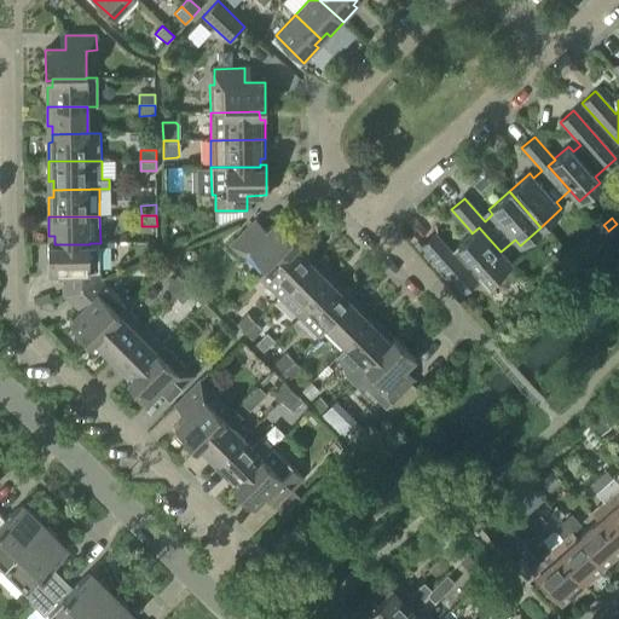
[(299,242),(277,220),(262,235),(253,224),(231,246),(242,256),(249,249),(267,267),(268,270),(293,244),(294,246),(299,242)]
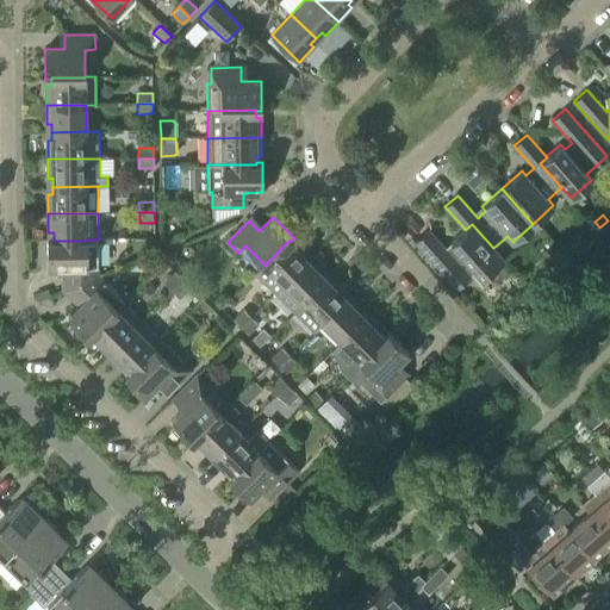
[(493,248),(472,224),(465,230),(465,229),(450,241),(455,247),(448,253),(428,230),(415,242),(458,288),(478,271),(483,277),(503,259),(493,248)]
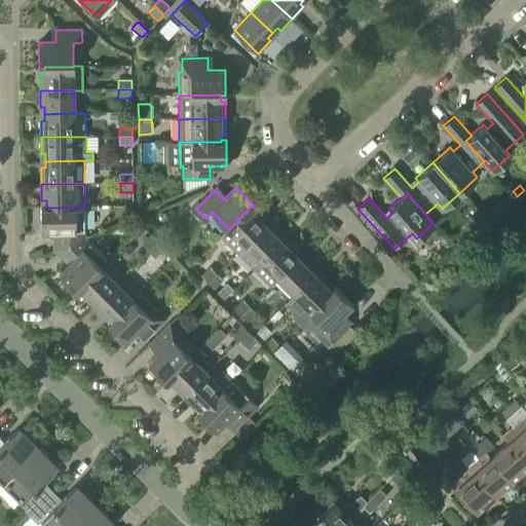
[(53,243),(59,243),(59,249),(85,238),(84,231),(84,211),(98,211),(98,207),(85,207),(76,207),(76,208),(46,208),(46,207),(41,207),(41,215),(41,232),(52,232),(53,243)]
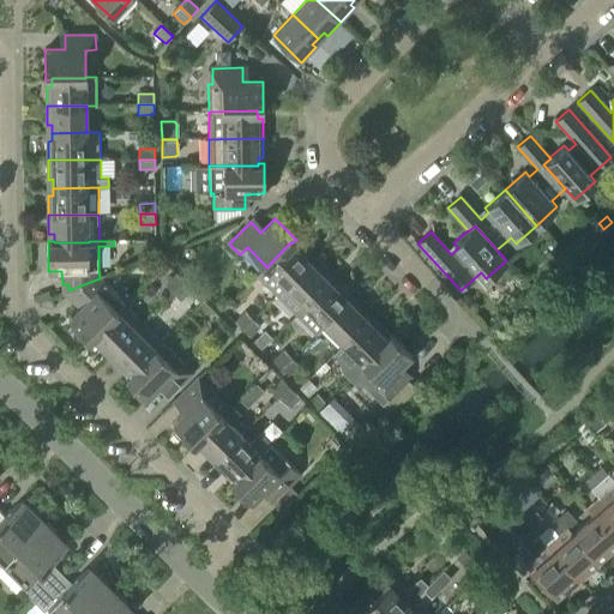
[(296,248),(292,244),(290,242),(266,268),(265,265),(257,275),(277,295),(313,259),(300,245),(296,248)]
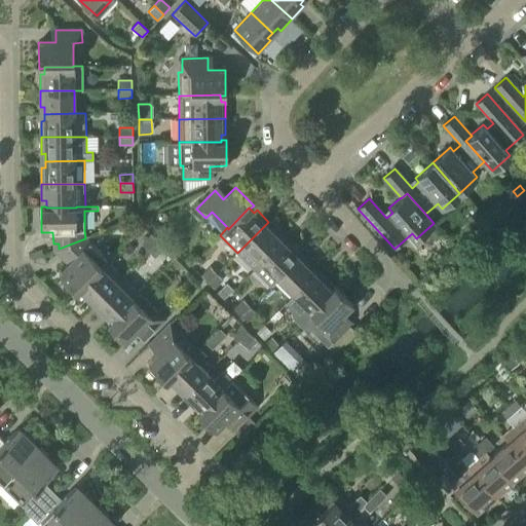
[(254,269),(283,240),(277,236),(280,233),(268,222),(237,253),(254,269)]
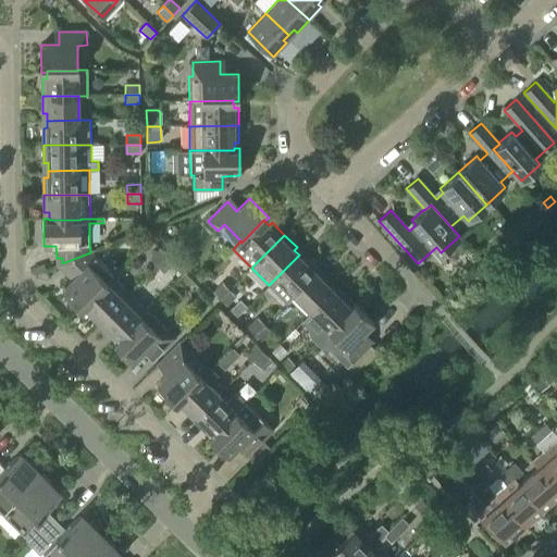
[(158,267),(168,256),(161,249),(151,259),(158,267)]
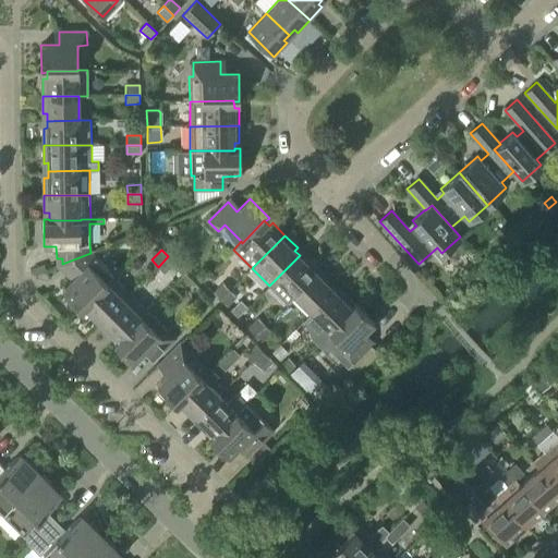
[(82,310),(85,305),(84,304),(112,277),(95,259),(96,258),(91,253),(62,264),(75,277),(62,290),(82,310)]
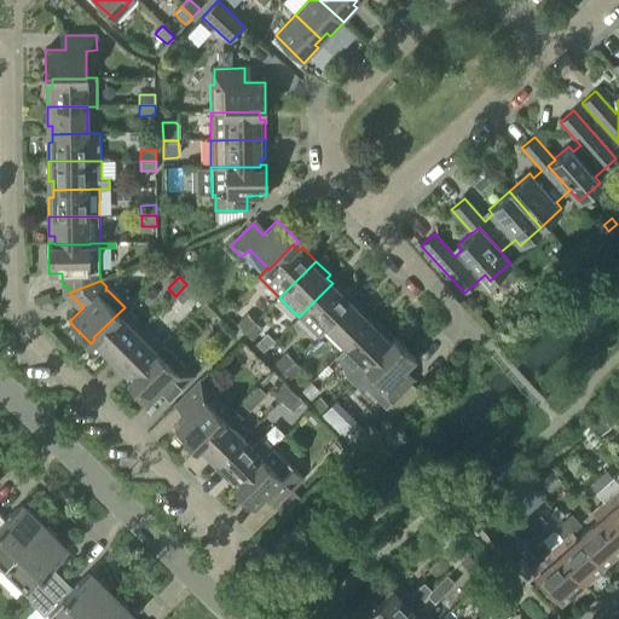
[(337,289),(333,283),(299,317),(318,336),(328,328),(327,328),(356,300),(341,285),(337,289)]
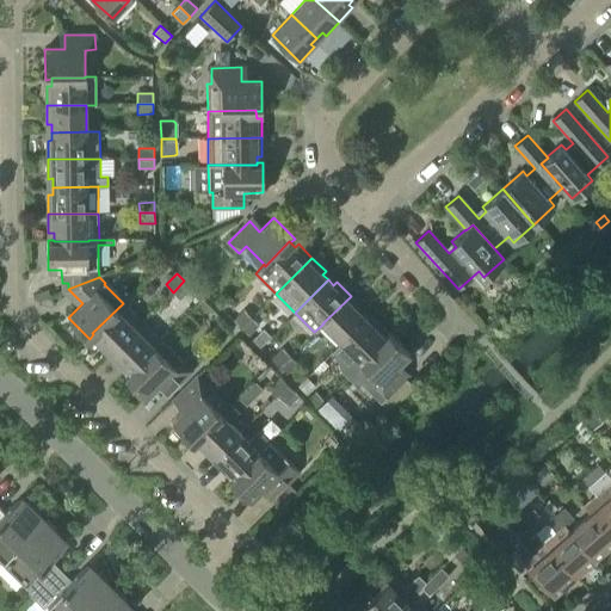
[(180,300),(191,289),(184,281),(173,292),(180,300)]
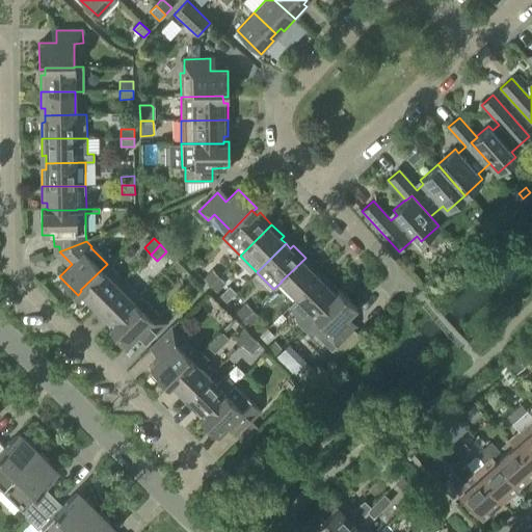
[(297,298),(319,277),(314,272),(317,269),(306,258),(281,282),(282,282),(297,298)]
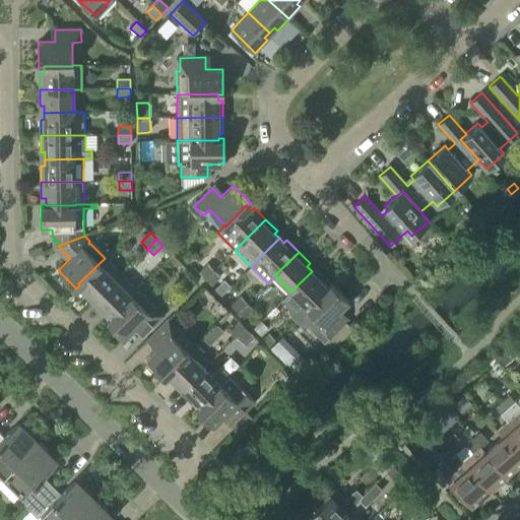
[(92,304),(121,274),(105,258),(78,283),(79,284),(83,288),(81,291),(92,304)]
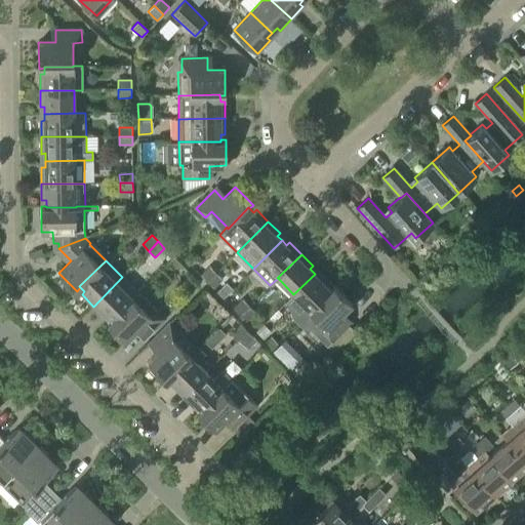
[(207,282),(216,273),(210,267),(201,276),(207,282)]
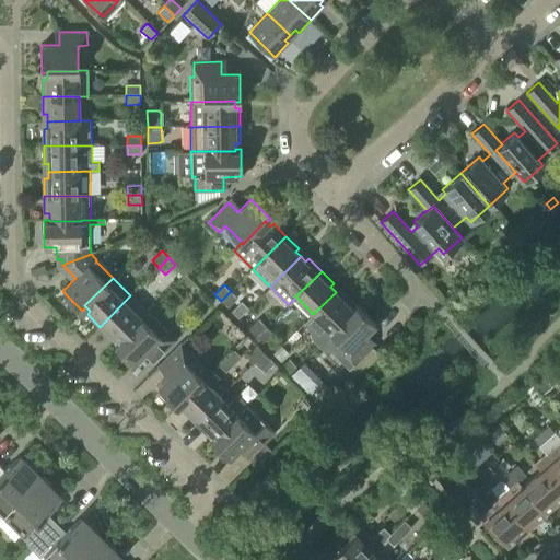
[(228,307),(237,298),(231,291),(221,301),(228,307)]
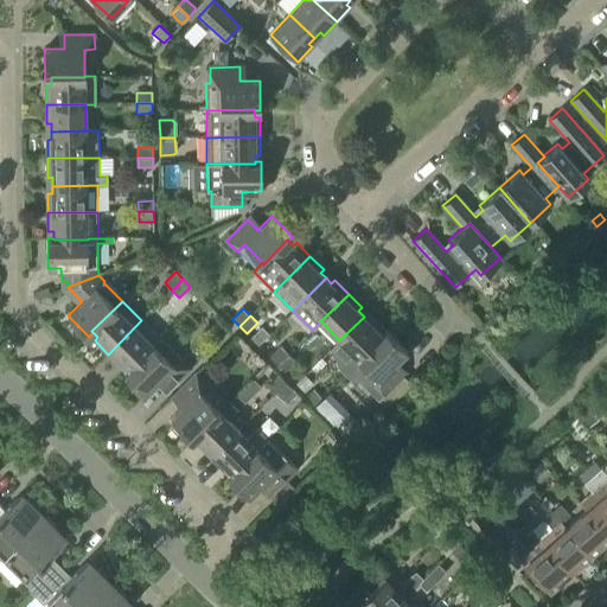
[(370,321),(364,317),(339,340),(328,352),(336,359),(337,363),(337,364),(339,369),(340,370),(342,371),(343,374),(344,375),(359,359),(387,332),(385,331),(372,319),(370,321)]
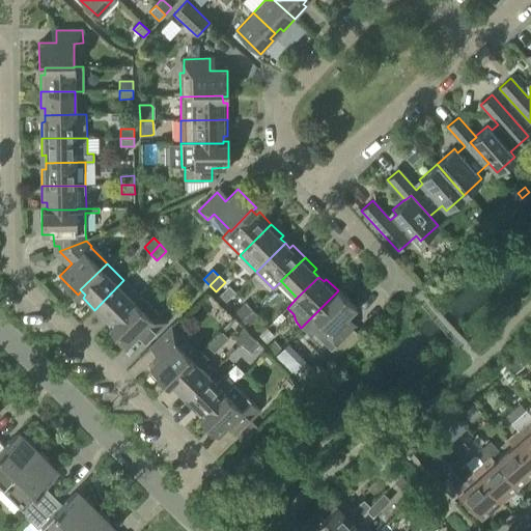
[(114,324),(135,303),(140,297),(123,280),(94,310),(106,322),(109,318),(113,323),(114,324)]
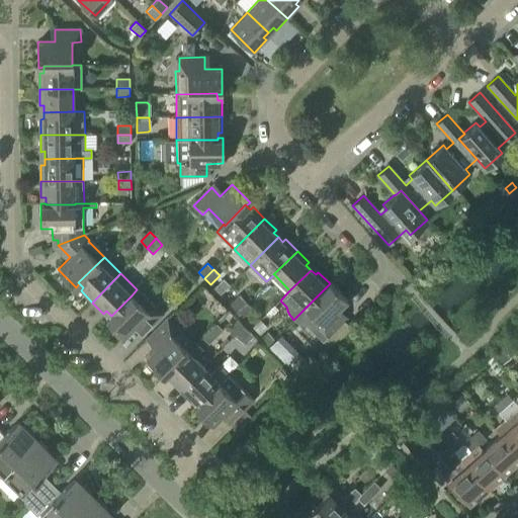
[(322,342),(326,338),(344,320),(335,312),(347,299),(330,282),(329,282),(330,283),(307,307),(293,320),(295,322),(298,324),(300,325),(304,326),(306,326),(322,342)]
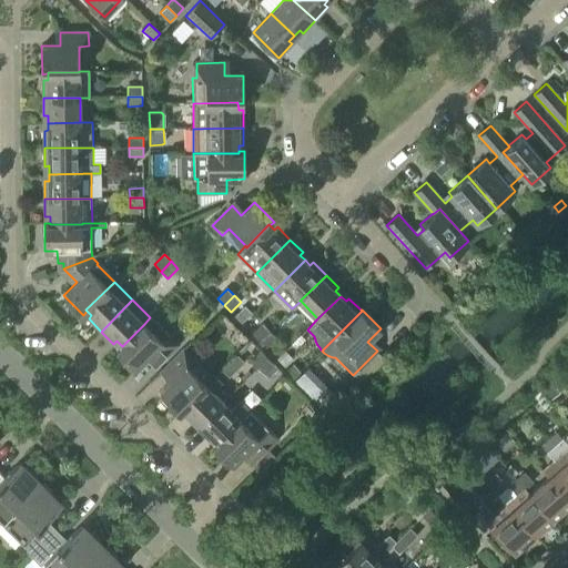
[(150,356),(159,365),(179,345),(169,335),(151,317),(150,317),(144,324),(122,346),(121,345),(118,348),(137,368),(150,356)]
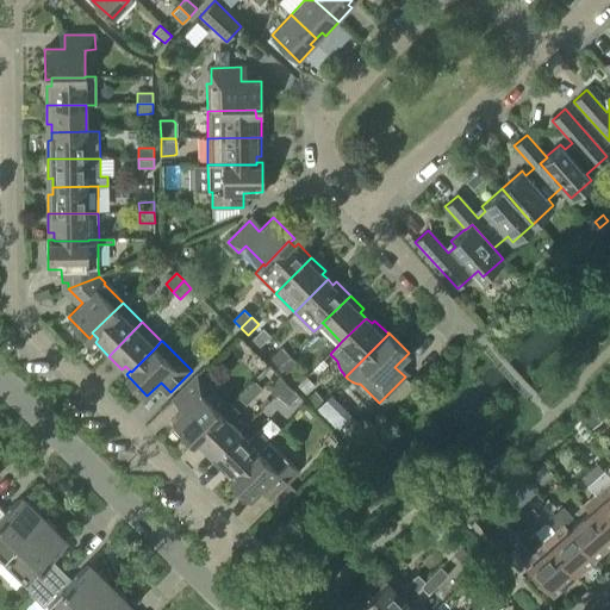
[(279,366),(290,355),(282,348),(272,359),(279,366)]
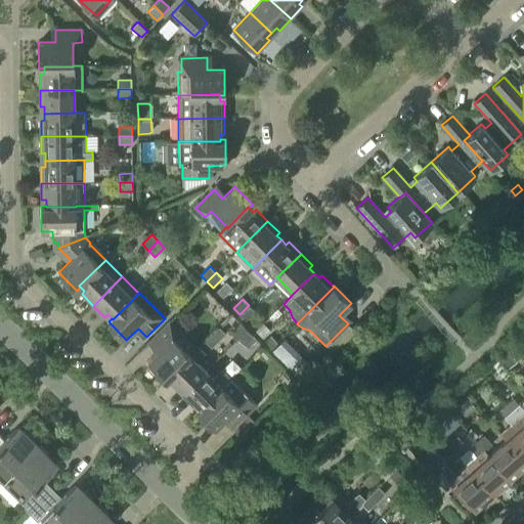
[(246,320),(255,311),(249,305),(239,314),(246,320)]
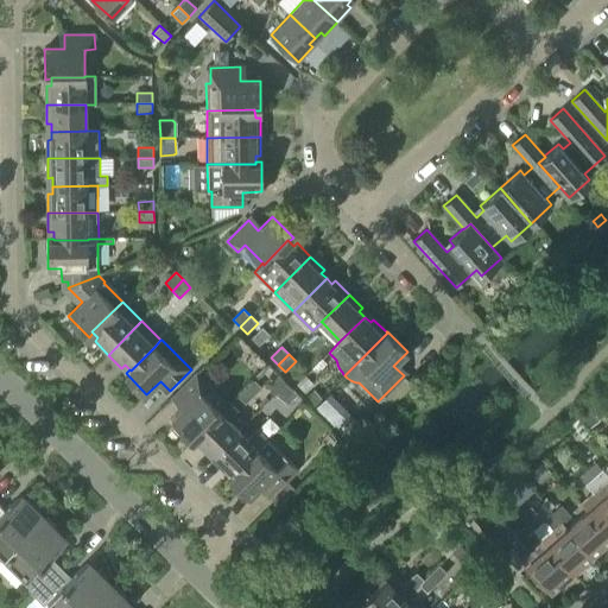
[(192,441),(197,437),(196,436),(227,405),(226,404),(208,385),(197,374),(176,396),(185,405),(171,419),(192,441)]
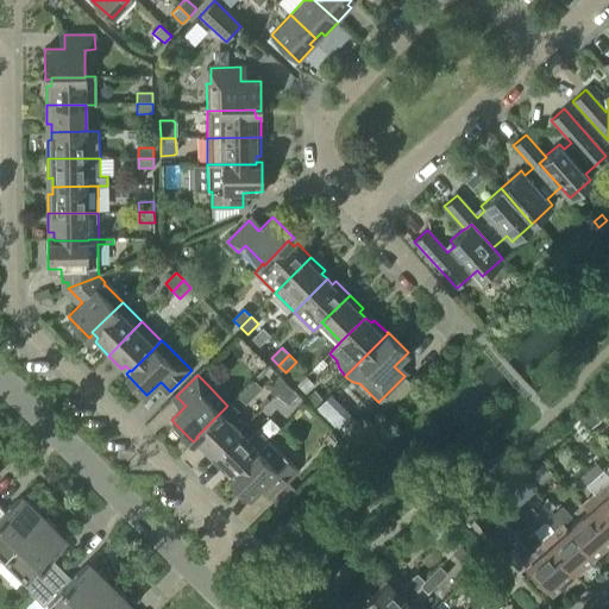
[(307,375),(297,384),(307,394),(316,384),(307,375)]
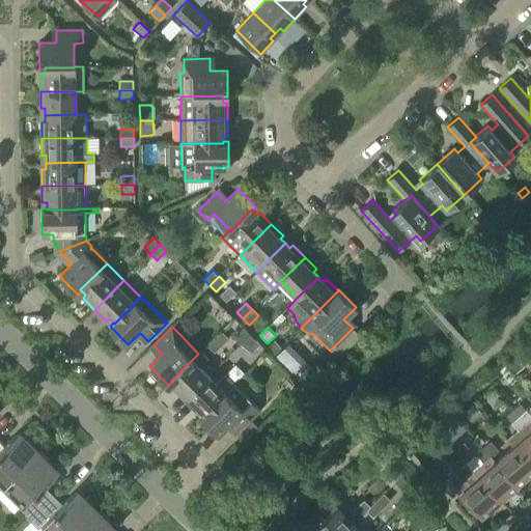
[(241,344),(250,335),(244,329),(234,338),(241,344)]
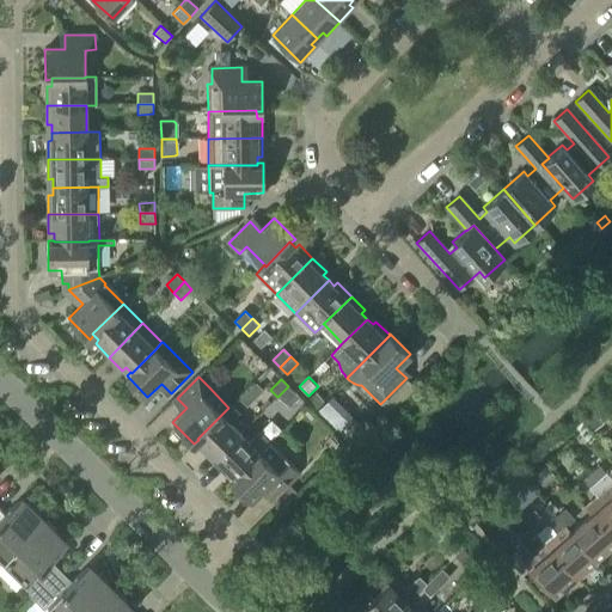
[(289,408),(300,397),(288,386),(277,397),(289,408)]
